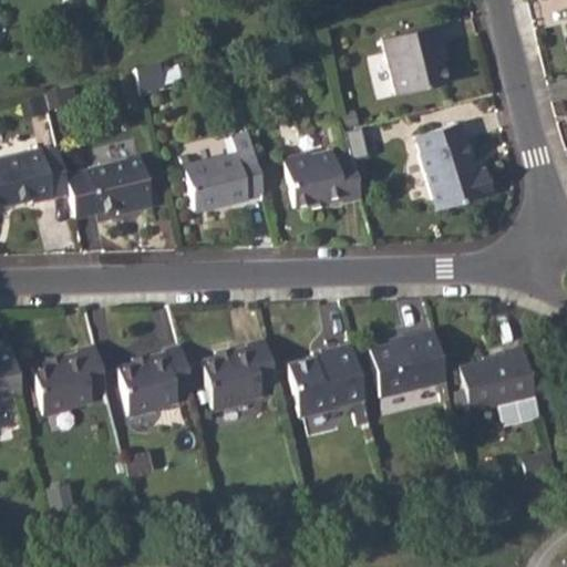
[(435,22),(380,34),(393,92),(443,81),(434,45),(440,44),(435,22)]
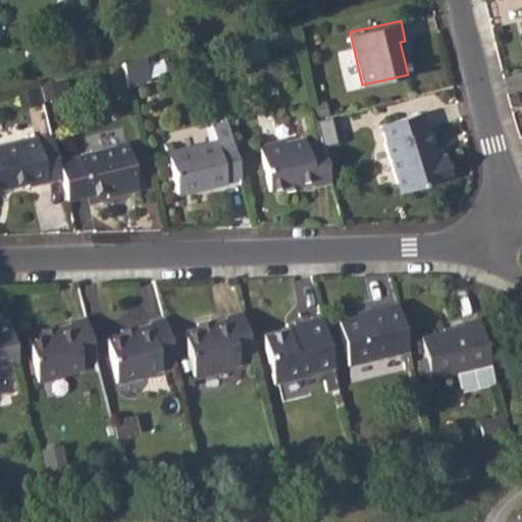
[(145,55),(122,60),(127,81),(150,75),(145,55)]
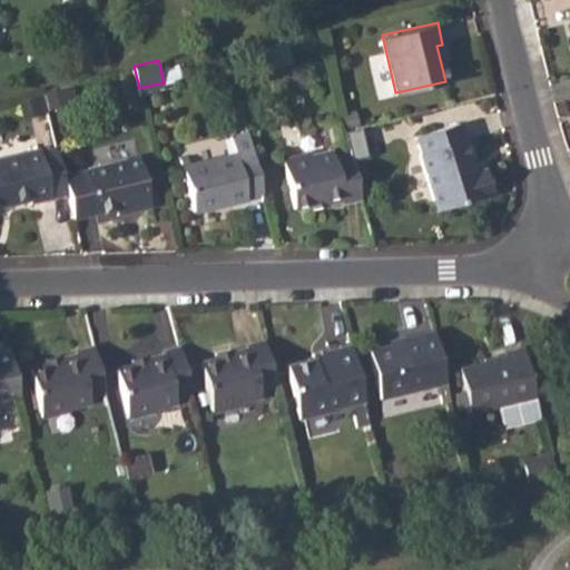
[(374,65),(381,96),(395,94),(389,61),(374,65)]
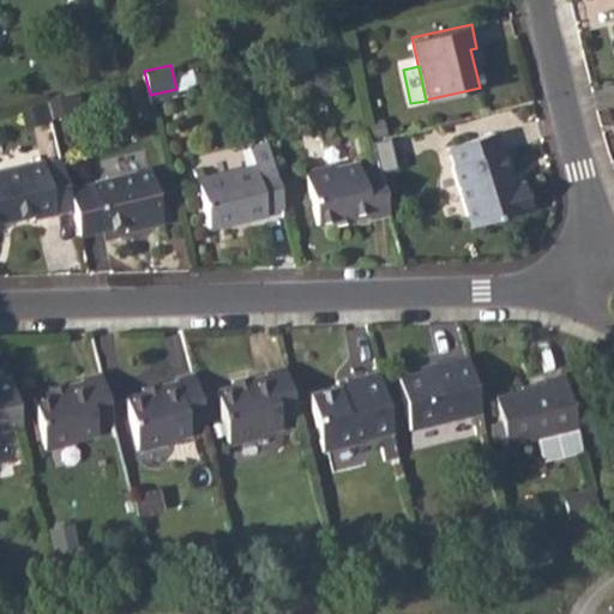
[(444,161),(439,162),(453,224),(518,209),(512,181),(503,184),(495,149),(491,150),(486,130),(440,142),(444,161)]
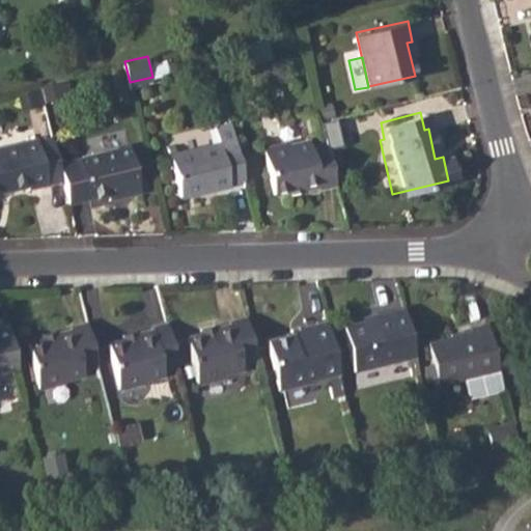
[(35,140),(0,148),(0,191),(6,190),(7,193),(29,188),(29,190),(47,186),(35,140)]
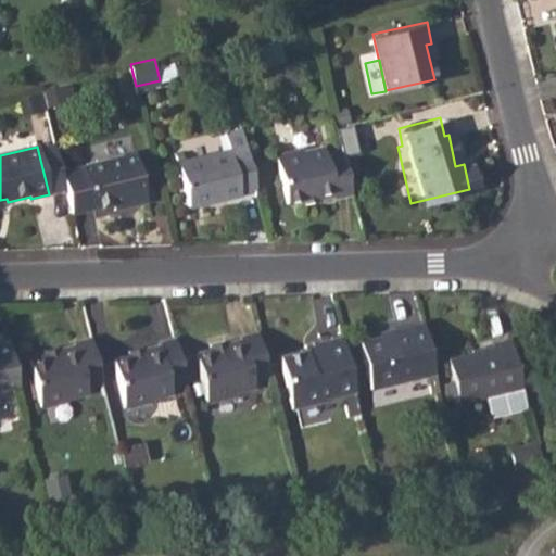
[(255,191),(245,147),(182,162),(180,153),(175,155),(188,207),(255,191)]
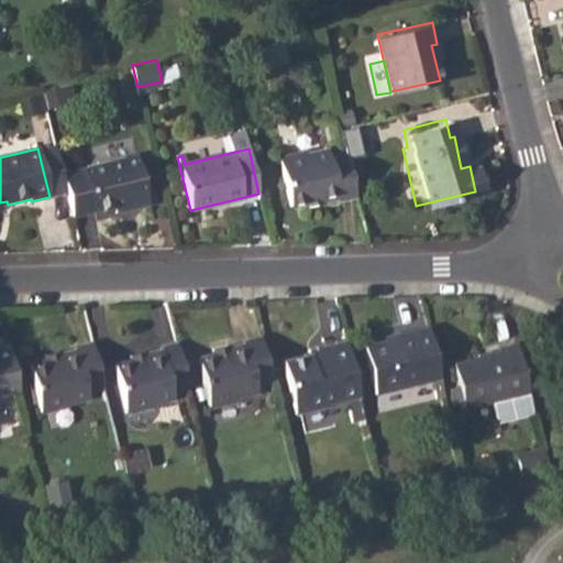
[(357,199),(345,152),(329,155),(328,150),(306,153),(305,150),(277,156),(290,208),(322,201),(322,203),(339,200),(339,203),(357,199)]
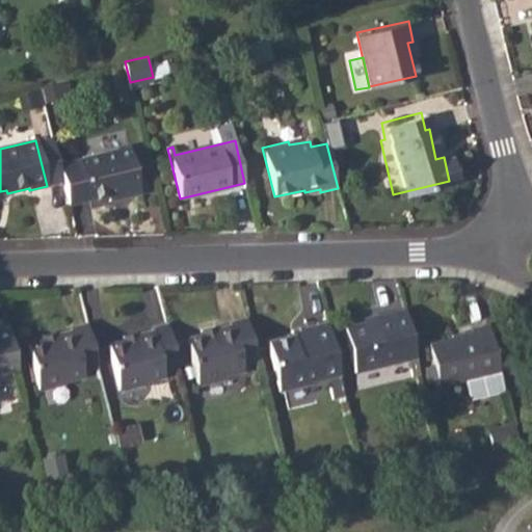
[(129,149),(78,160),(59,164),(70,204),(87,200),(115,193),(117,198),(139,193),(129,149)]
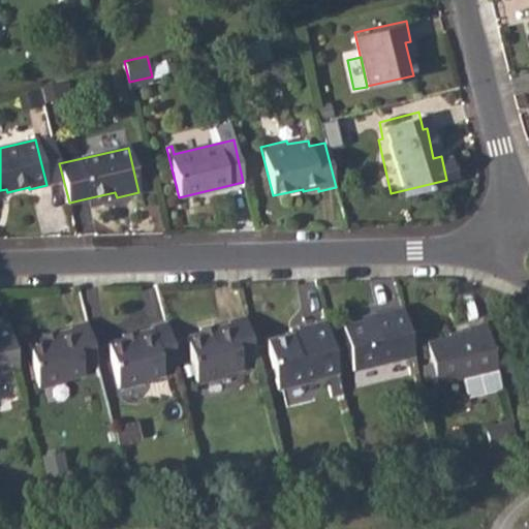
[(414,358),(403,308),(372,314),(373,318),(343,324),(354,371),(414,358)]
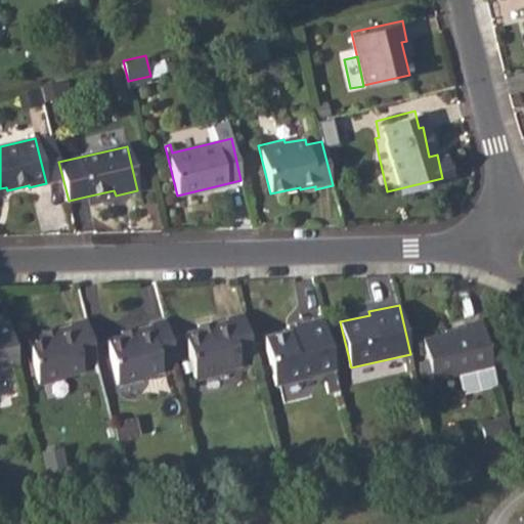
[(253,356),(243,314),(225,318),(226,321),(208,325),(209,330),(184,335),(195,380),(221,375),(220,372),(239,366),(237,361),(253,356)]
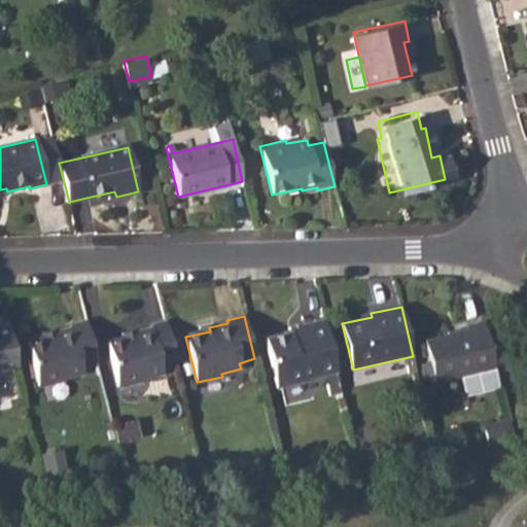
[(292,335),(292,330),(269,337),(281,389),(315,382),(314,379),(337,374),(323,319),(306,323),(308,330),(292,335)]
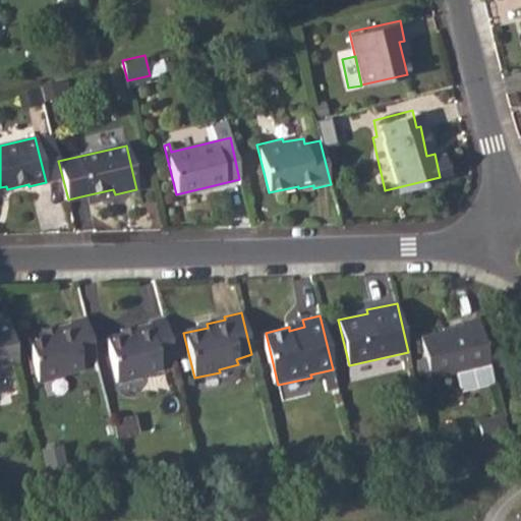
[(174,359),(163,316),(148,321),(149,324),(129,329),(130,332),(105,338),(116,383),(141,378),(141,374),(161,369),(160,363),(174,359)]
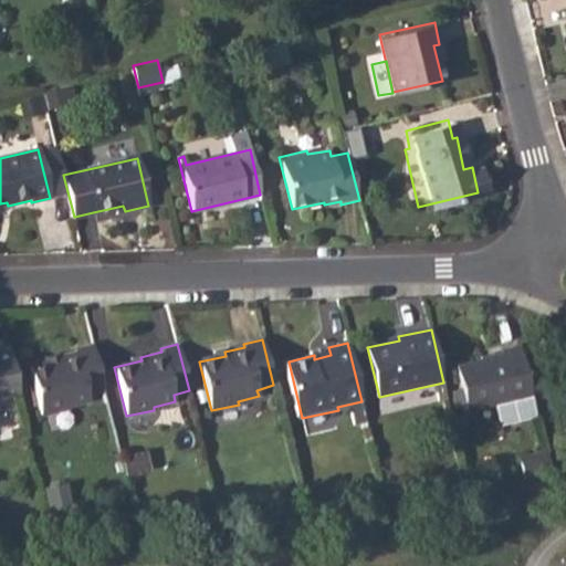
[(104,390),(93,346),(76,349),(76,353),(56,357),(58,360),(29,367),(41,415),(69,409),(67,407),(90,402),(87,395),(104,390)]
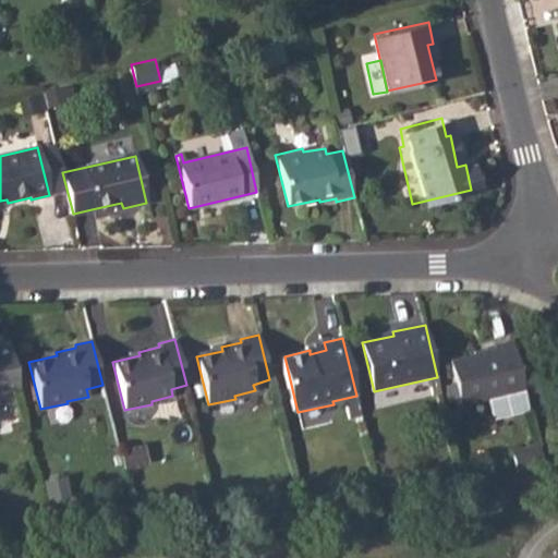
[(524,390),(511,341),(493,346),(494,351),(448,362),(459,405),(486,399),(492,420),(529,411),(524,390)]
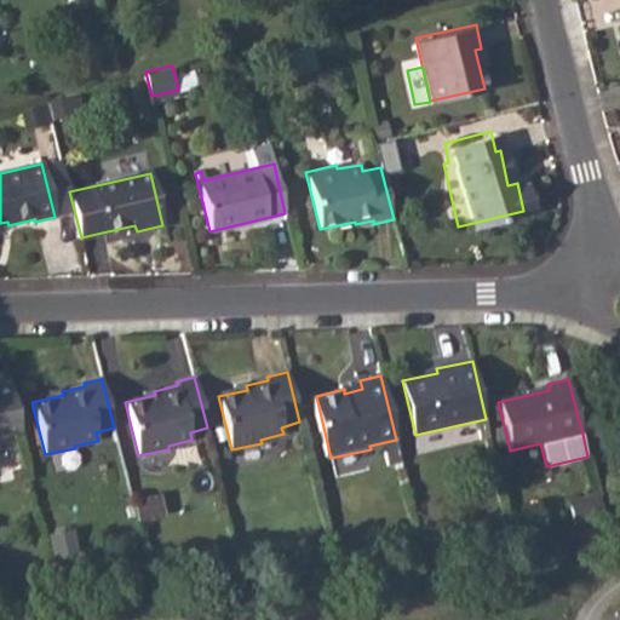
[(0,435),(22,430),(9,380),(0,382),(0,435)]
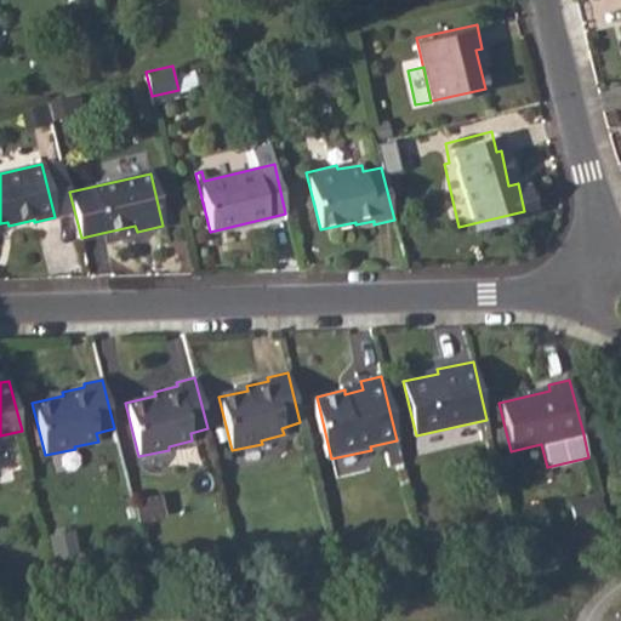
[(598,495),(569,503),(574,527),(604,519),(598,495)]
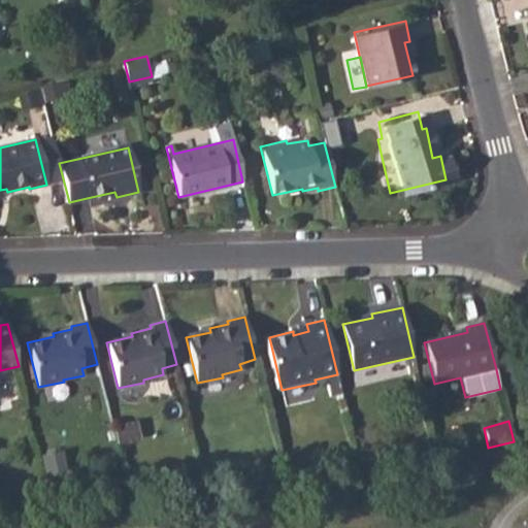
All buildings are outlined.
